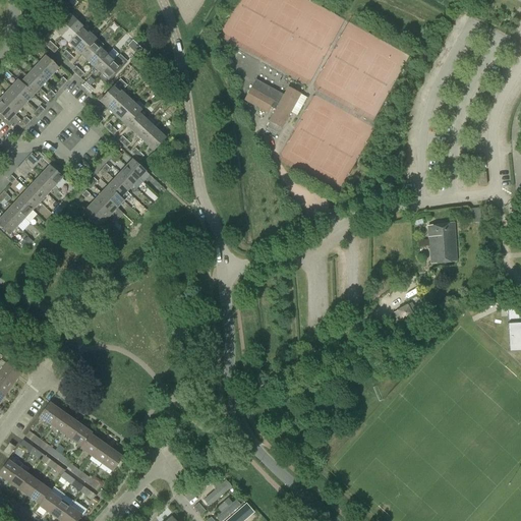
[(54,32),(61,39),(77,21),(69,14),(66,18),(59,25),(54,32)]
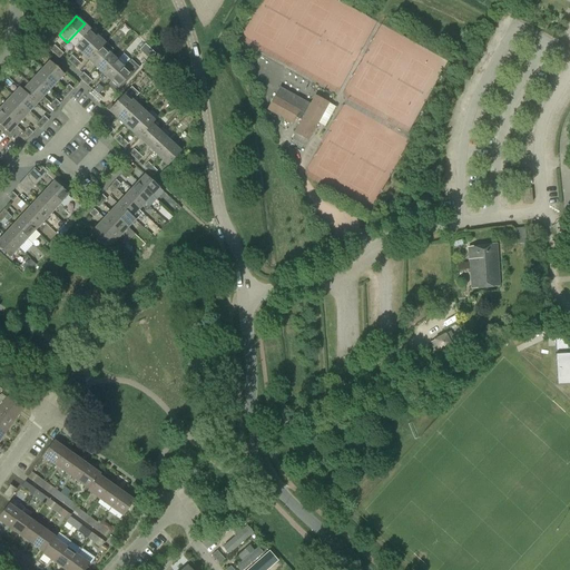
[(75,49),(91,30),(85,23),(67,42),(75,49)]
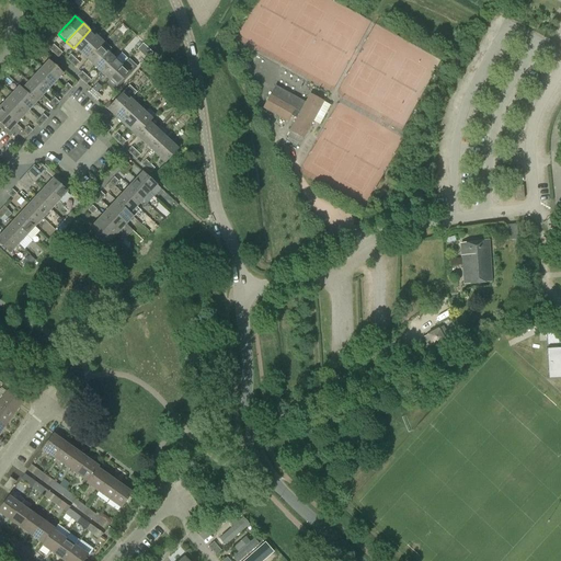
[(90,30),(73,48),(78,52),(80,54),(96,36),(90,30)]
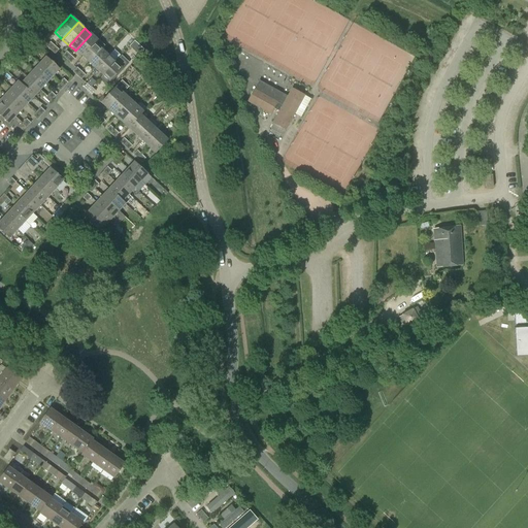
[(91,34),(75,51),(83,58),(95,43),(98,40),(91,34)]
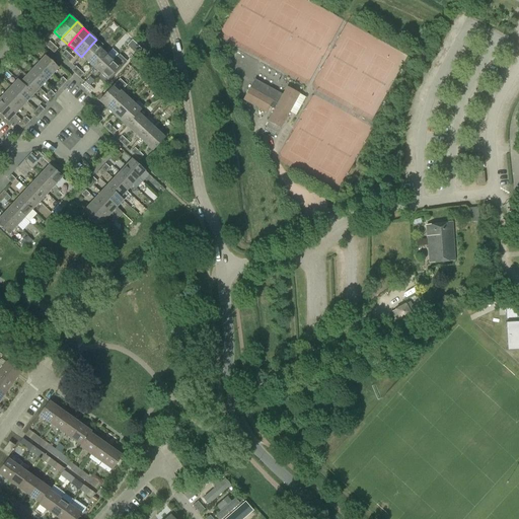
[(127,46),(137,55),(142,50),(132,41),(127,46)]
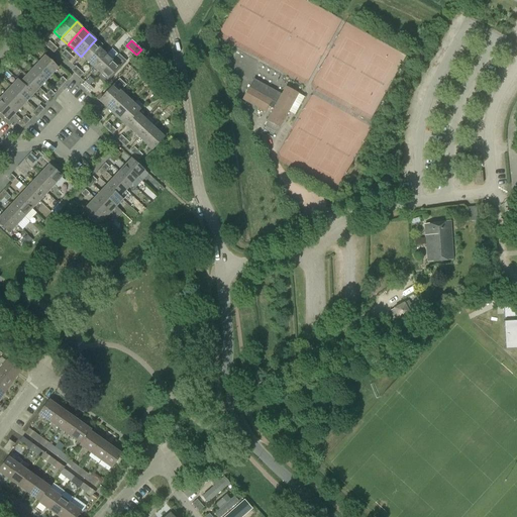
[(88,63),(100,48),(93,42),(81,57),(88,63)]
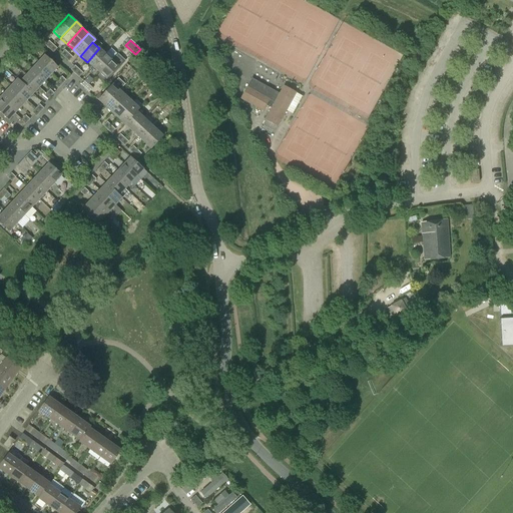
[(93,68),(106,54),(99,48),(87,62),(93,68)]
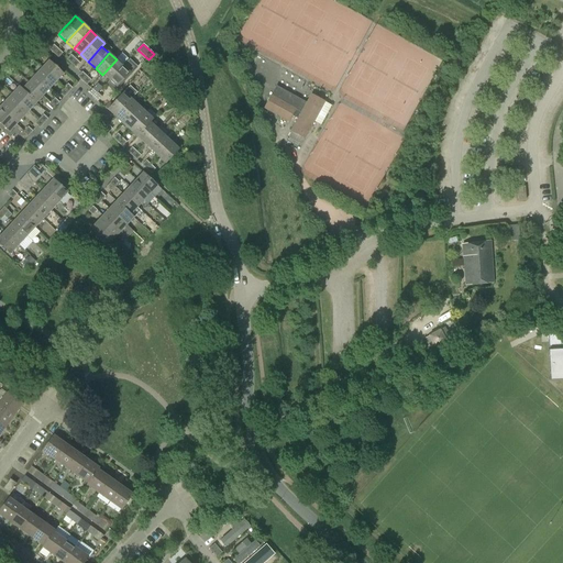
[(72,65),(76,59),(74,57),(70,55),(66,59),(72,65)]
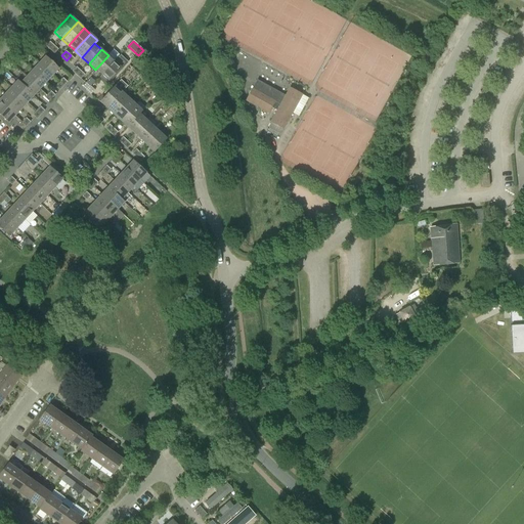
[(101,75),(119,56),(118,56),(114,60),(108,55),(95,70),(101,75)]
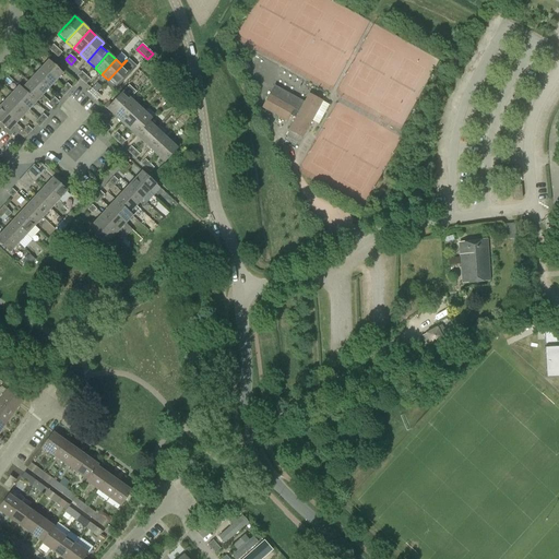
[(48,60),(42,68),(56,82),(63,74),(48,60)]
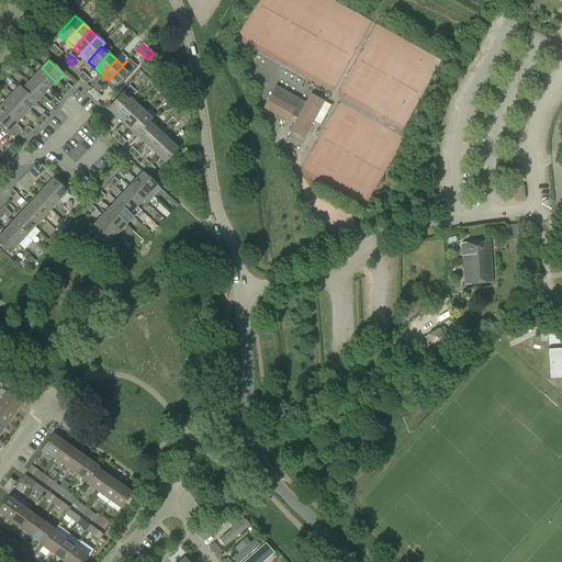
[(127,62),(127,60),(109,80),(116,87),(130,72),(130,71),(134,67),(127,62)]
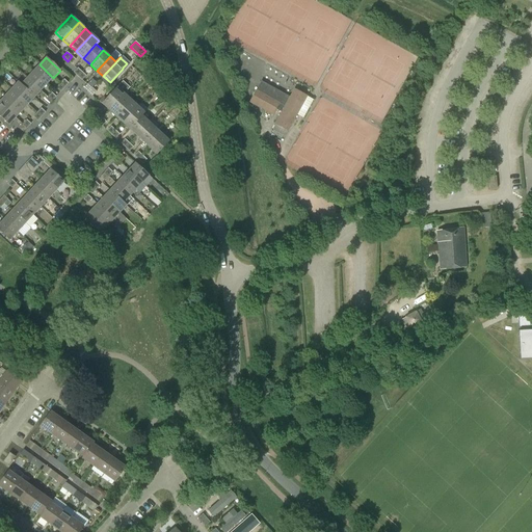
[(33,71),(47,84),(53,78),(40,64),(33,71)]
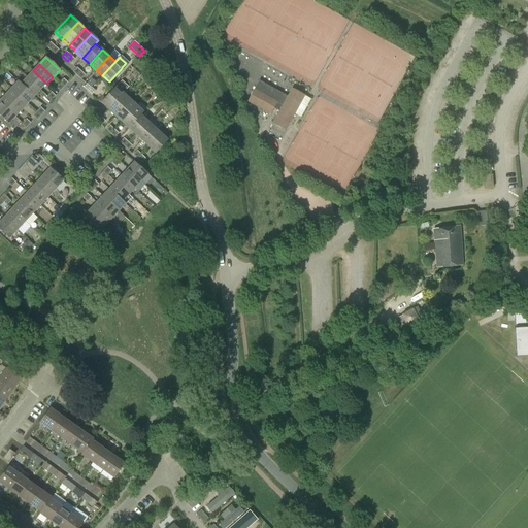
[(73,72),(77,76),(81,72),(77,68),(73,72)]
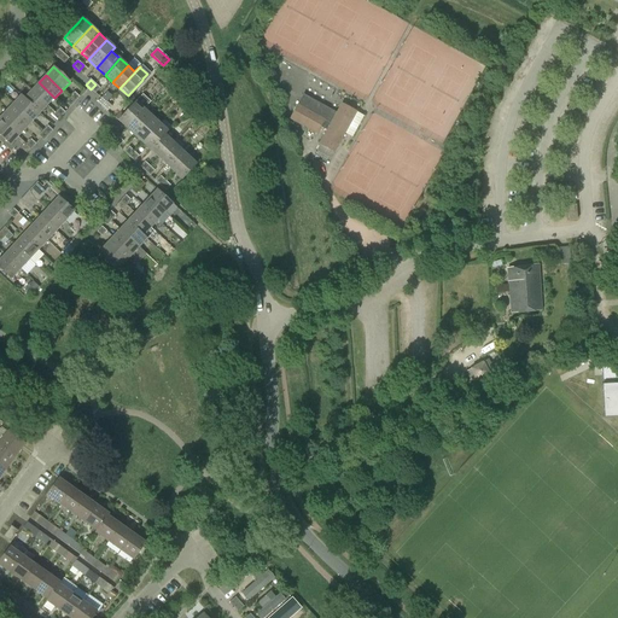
[(31,91),(47,105),(54,98),(39,82),(31,91)]
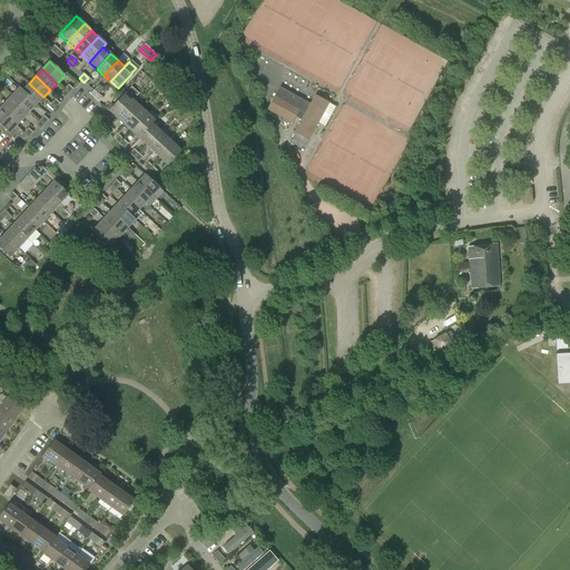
[(92,82),(88,78),(84,82),(88,87),(92,82)]
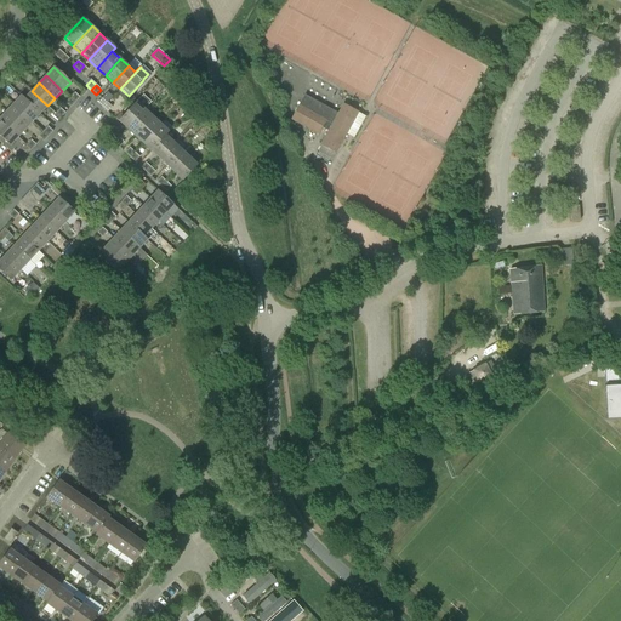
[(23,98),(40,114),(47,106),(32,91),(24,98),(23,98)]
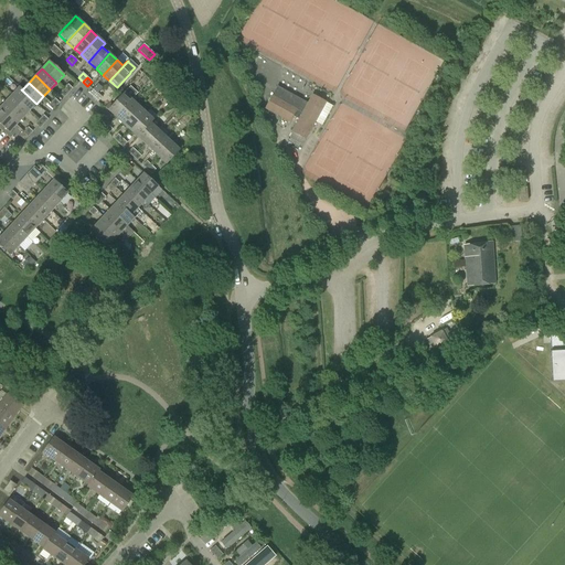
[(68,85),(64,89),(68,94),(73,89),(68,85)]
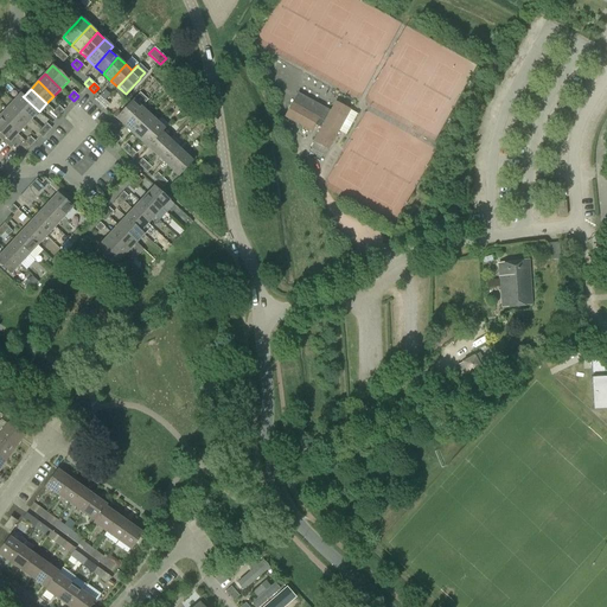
[(13,102),(32,120),(39,112),(23,96),(24,96),(20,93),(13,102)]
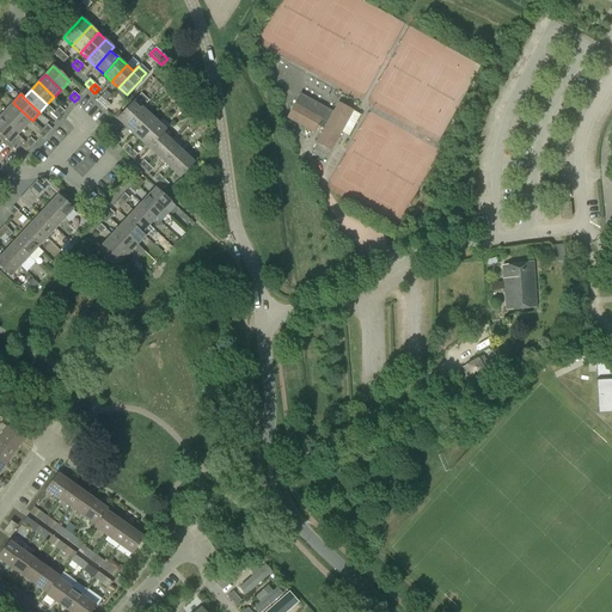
[(126,128),(144,109),(142,108),(148,102),(140,95),(117,120),(126,128)]
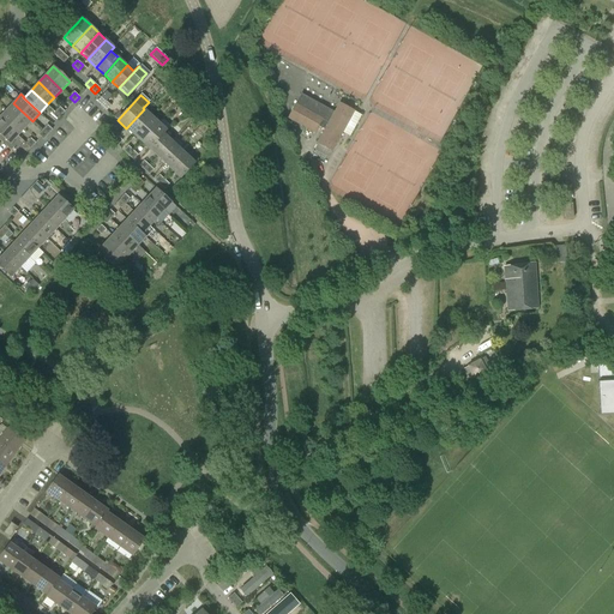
[(300,96),(295,103),(323,119),(321,120),(327,124),(333,114),(300,96)]
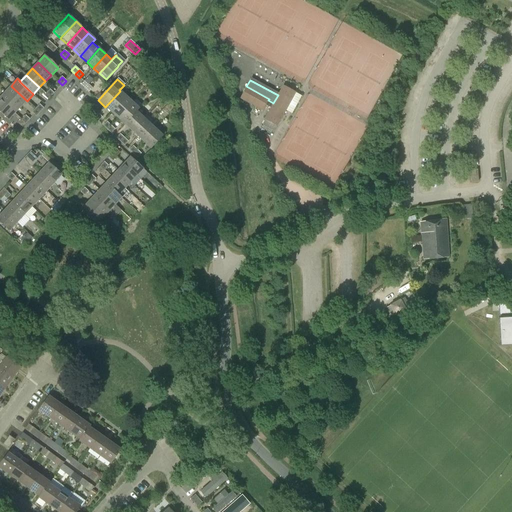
[(58,89),(62,85),(58,81),(54,85),(58,89)]
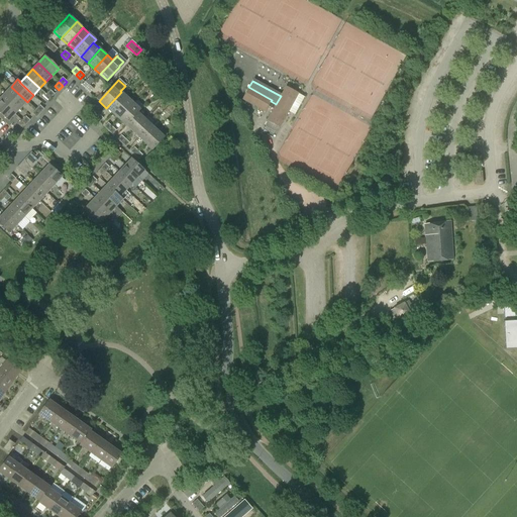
[(82,86),(86,90),(90,86),(86,82),(82,86)]
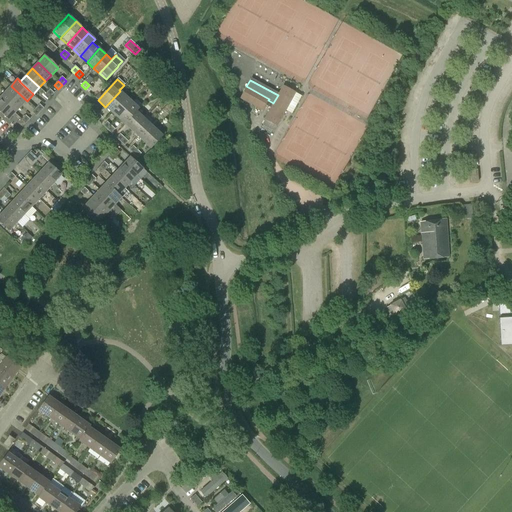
[(93,89),(89,85),(85,89),(89,93),(93,89)]
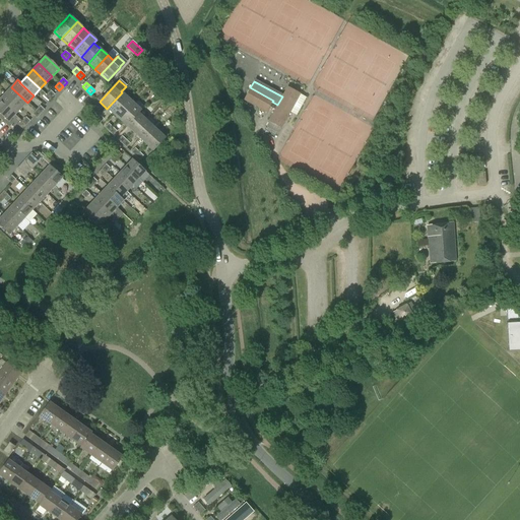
[(5,93),(21,109),(27,103),(11,87),(5,93)]
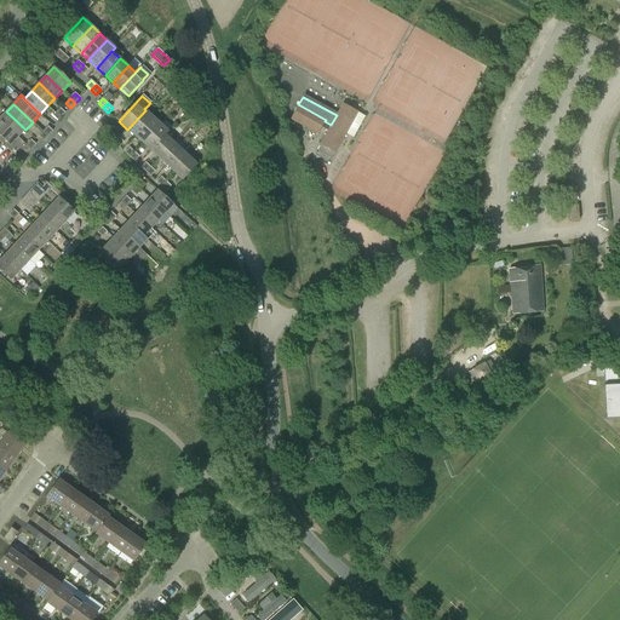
[(357,113),(343,104),(337,115),(331,125),(325,121),(326,120),(298,104),(291,120),(317,135),(321,128),(327,131),(320,145),(321,145),(317,151),(331,159),(334,153),(334,154),(357,113)]
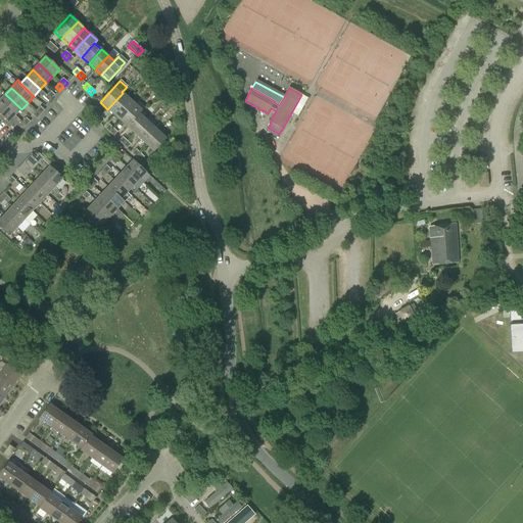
[(113,115),(129,99),(123,93),(107,109),(113,115)]
